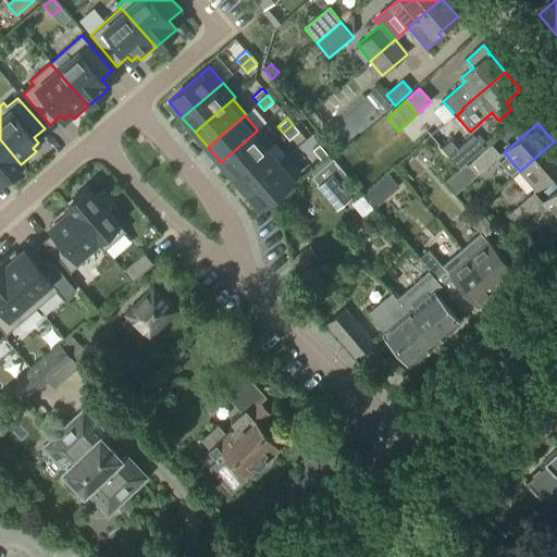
[(293,124),(283,133),(289,139),(299,131),(293,124)]
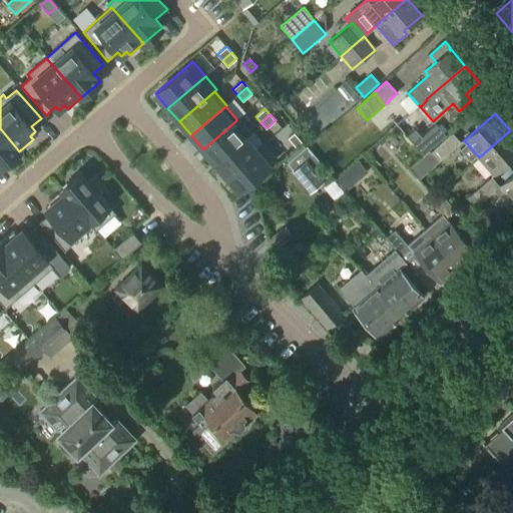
[(246,135),(247,136),(251,133),(238,118),(237,117),(236,119),(236,120),(203,149),(214,162),(246,135)]
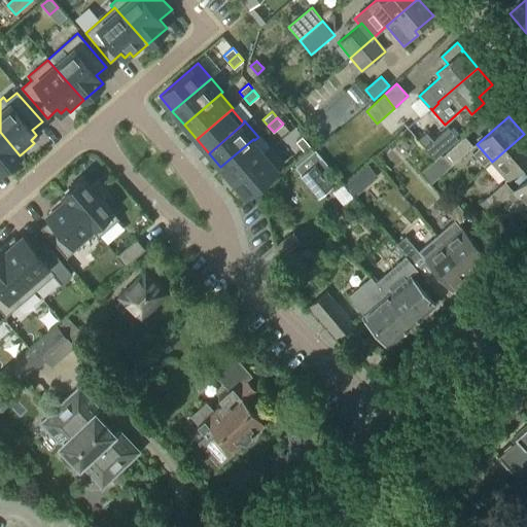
[(426,133),(418,140),(434,160),(458,139),(448,128),(433,141),(426,133)]
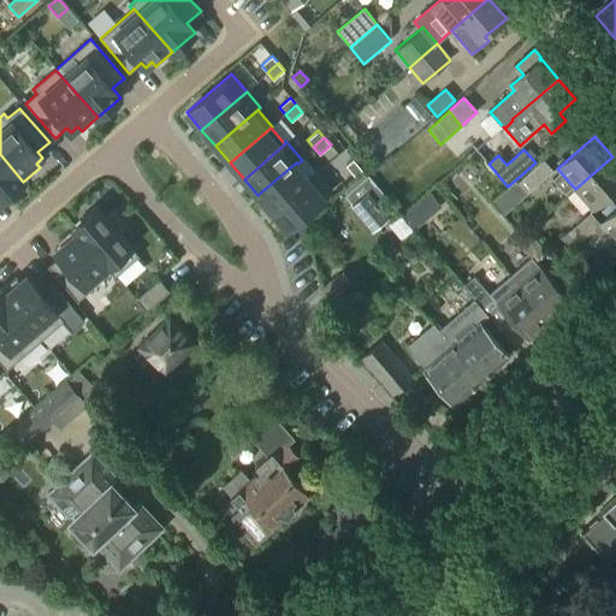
[(23,182),(0,154),(0,201),(23,182)]
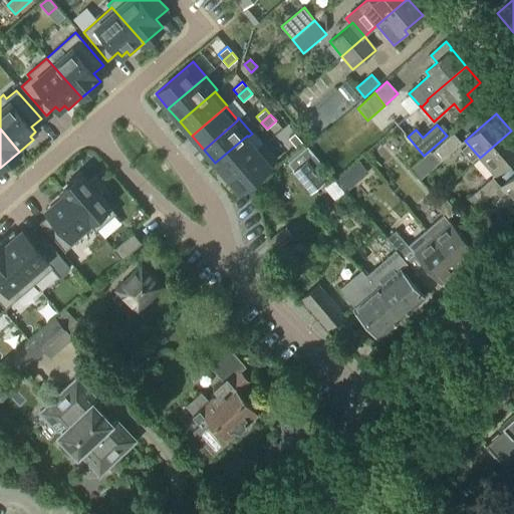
[(496,176),(513,160),(513,135),(511,131),(480,158),(496,176)]
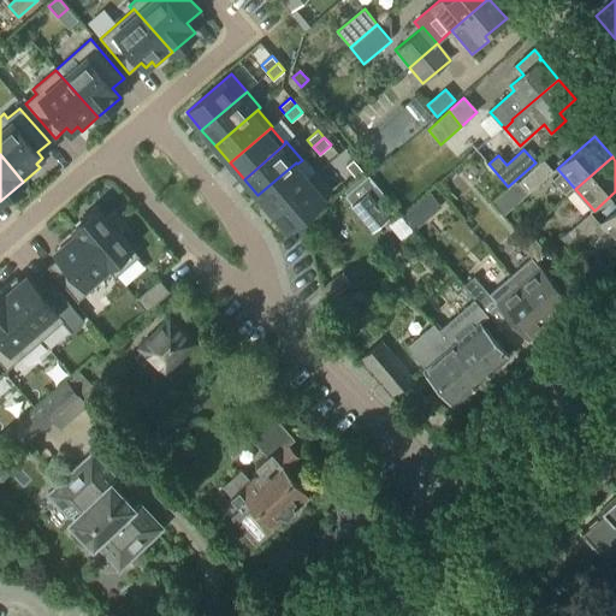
[(353,160),(345,166),(355,177),(362,171),(353,160)]
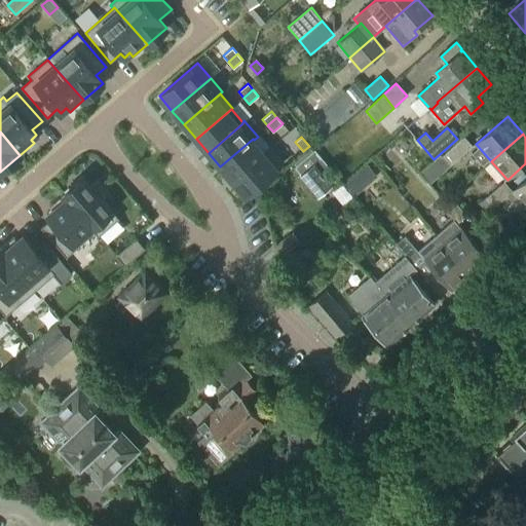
[(450,166),(473,147),(463,138),(442,157),(450,166)]
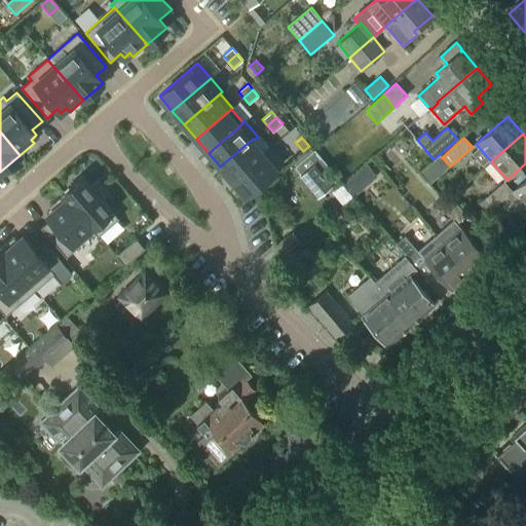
[(265,152),(264,151),(254,140),(253,139),(220,166),(232,181),(265,152)]
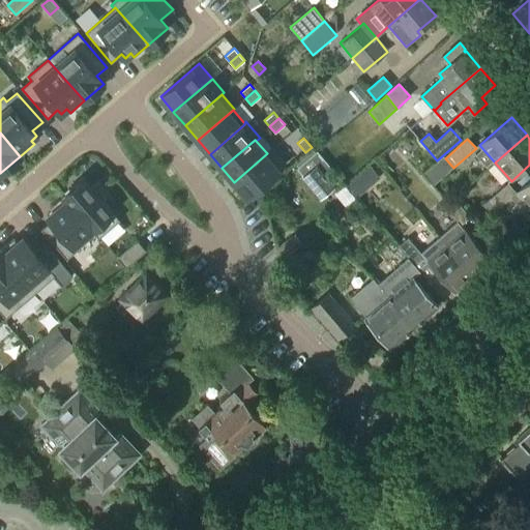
[(272,148),(266,152),(267,153),(234,182),(246,197),(286,164),(272,148)]
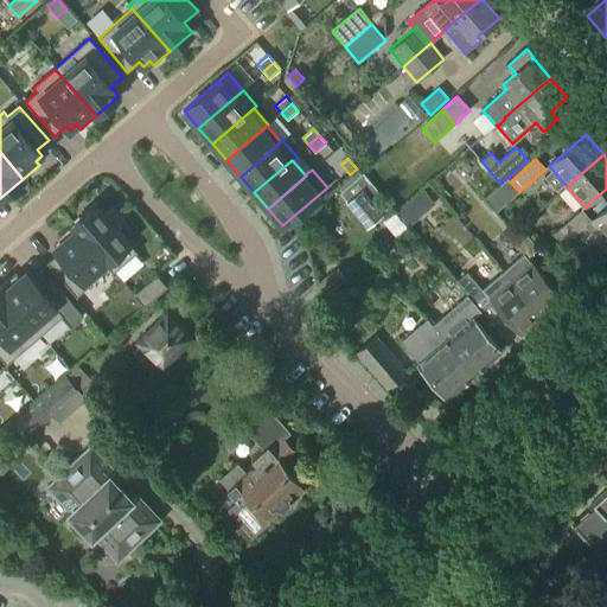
[(379,192),(363,172),(339,193),(347,203),(344,205),(365,230),(385,212),(372,198),(379,192)]
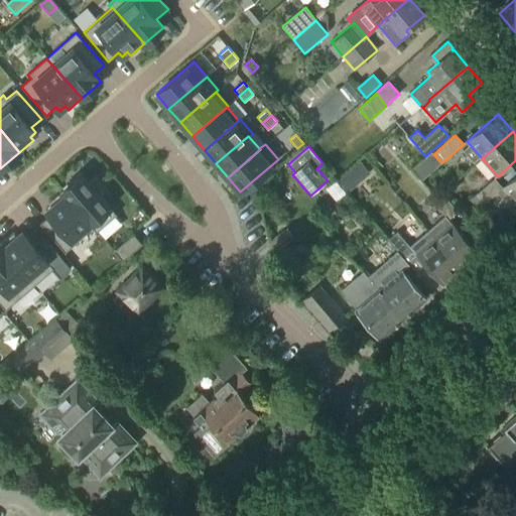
[(348,171),(338,180),(348,192),(358,183),(348,171)]
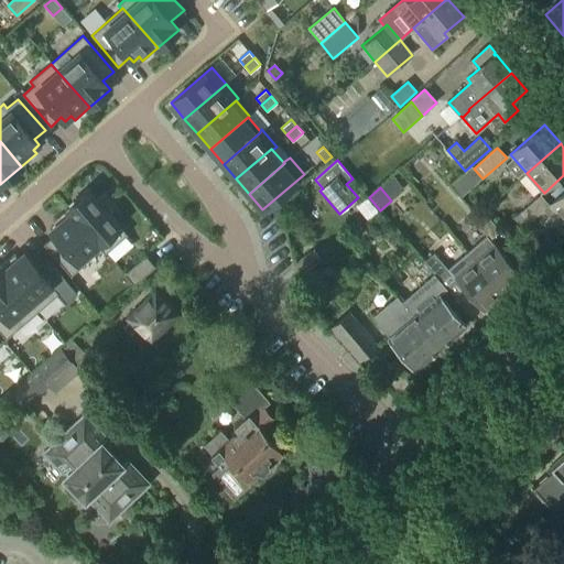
[(99,245),(98,246),(105,253),(127,235),(110,215),(118,207),(105,193),(106,192),(105,191),(96,198),(88,191),(67,208),(99,245)]
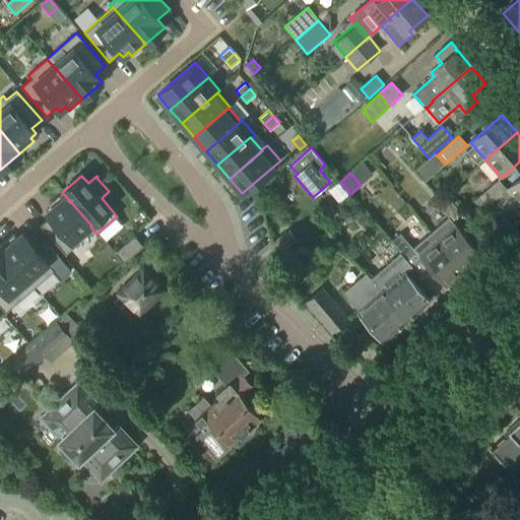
[(519,215),(519,178),(507,190),(502,194),(517,212),(519,215)]
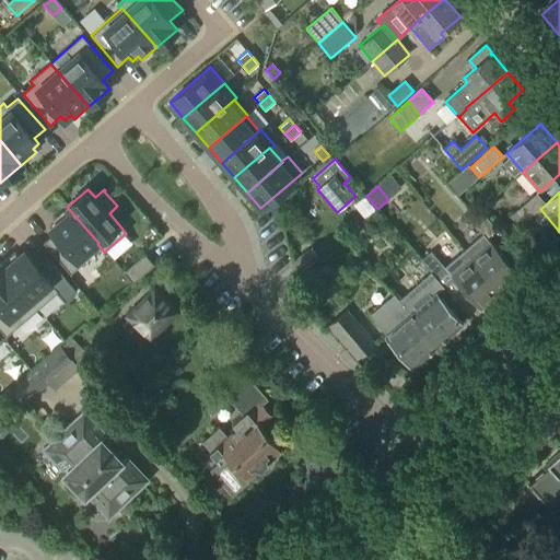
[(526,222),(540,209),(546,205),(537,195),(517,212),(526,222)]
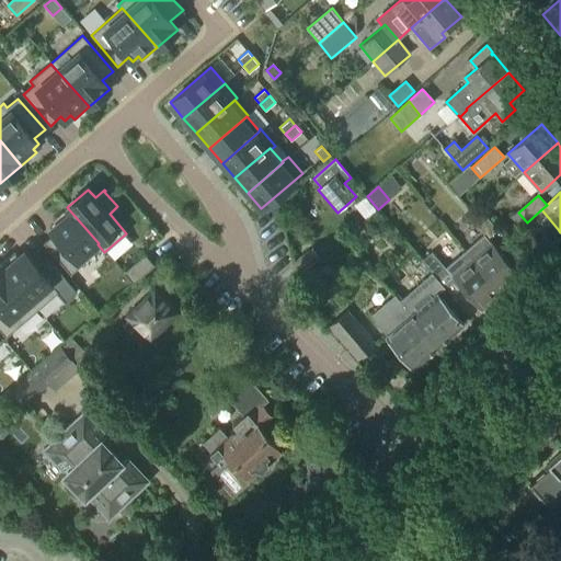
[(80,259),(98,244),(99,243),(67,207),(53,220),(56,224),(50,229),(54,233),(43,243),(70,274),(83,263),(80,259)]
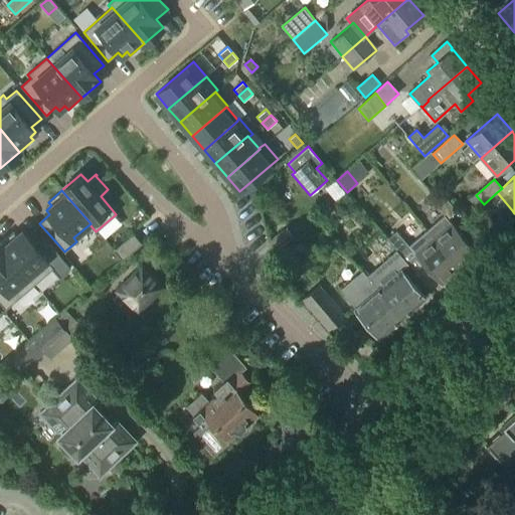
[(446,217),(427,231),(460,269),(477,253),(448,220),(457,212),(442,193),(432,201),(446,217)]
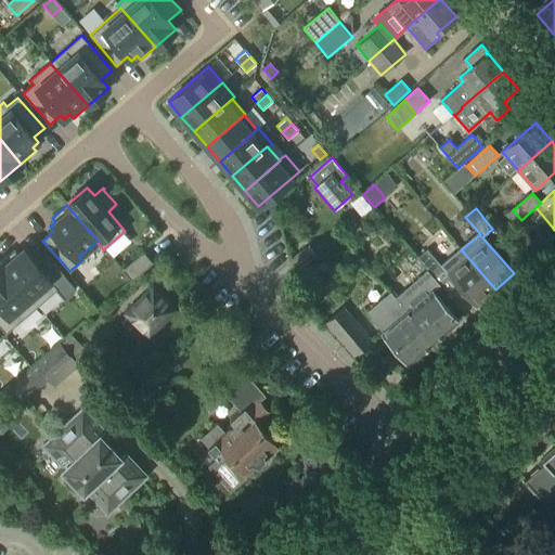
[(14,250),(0,262),(0,263),(37,307),(57,288),(54,285),(65,275),(47,255),(36,265),(24,249),(17,255),(14,250)]
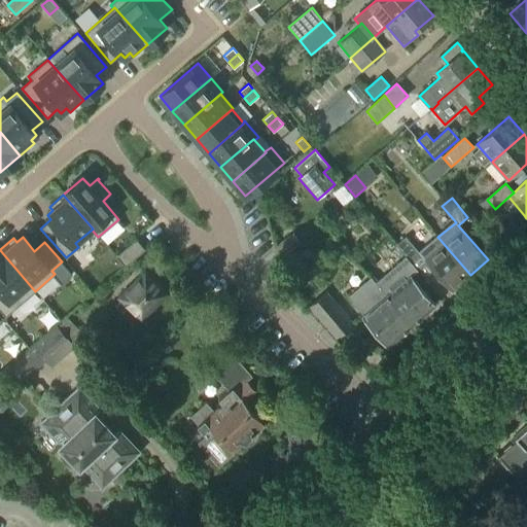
[(299,245),(291,237),(276,249),(283,257),(299,245)]
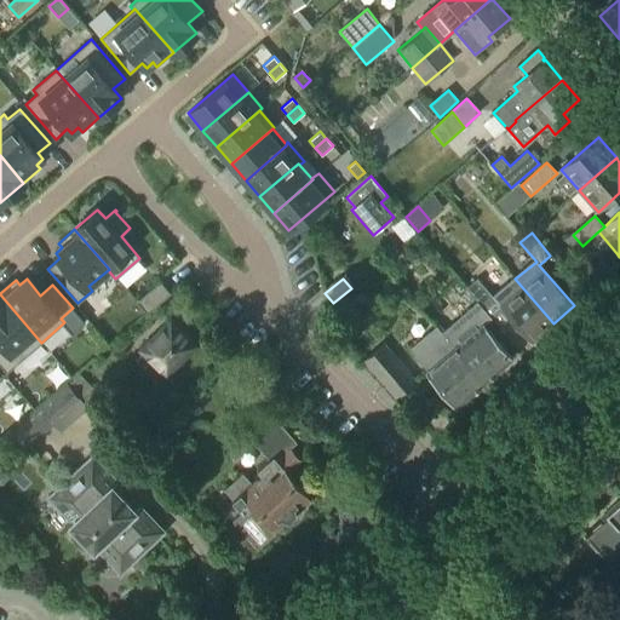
[(477,280),(466,290),(486,311),(497,302),(532,343),(554,323),(515,279),(493,298),(477,280)]
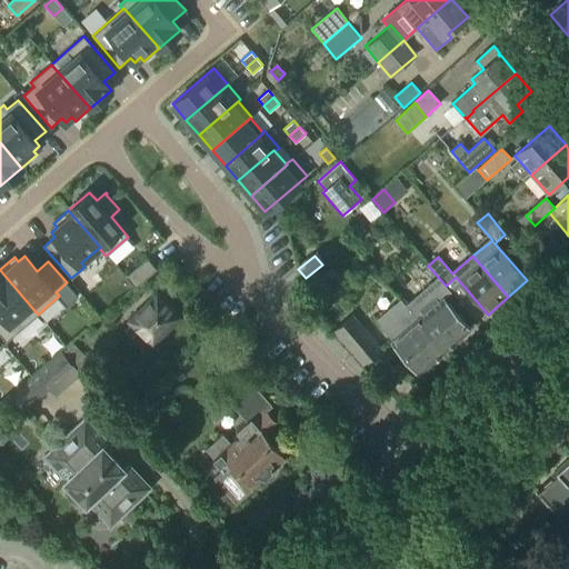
[(156,270),(146,258),(125,276),(136,287),(156,270)]
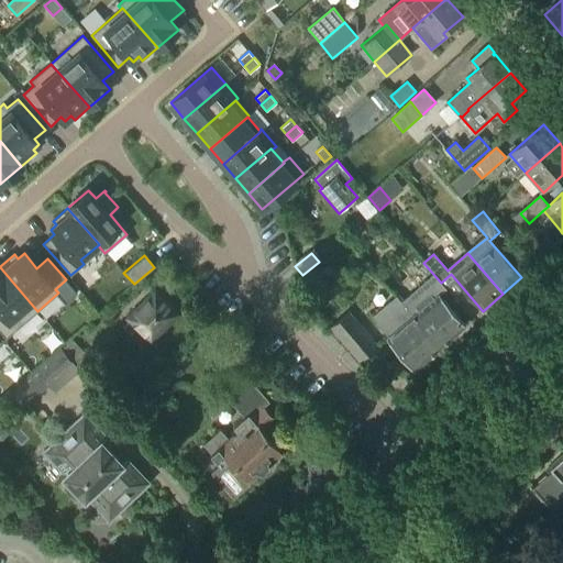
[(37,311),(0,267),(0,331),(6,339),(37,311)]
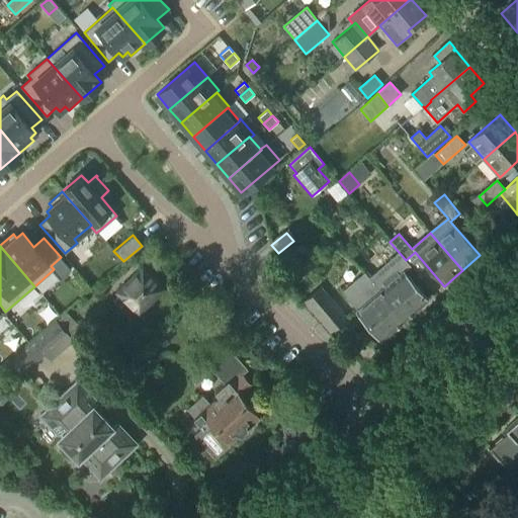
[(394,278),(384,267),(370,279),(379,290),(405,320),(428,299),(403,271),(394,278)]
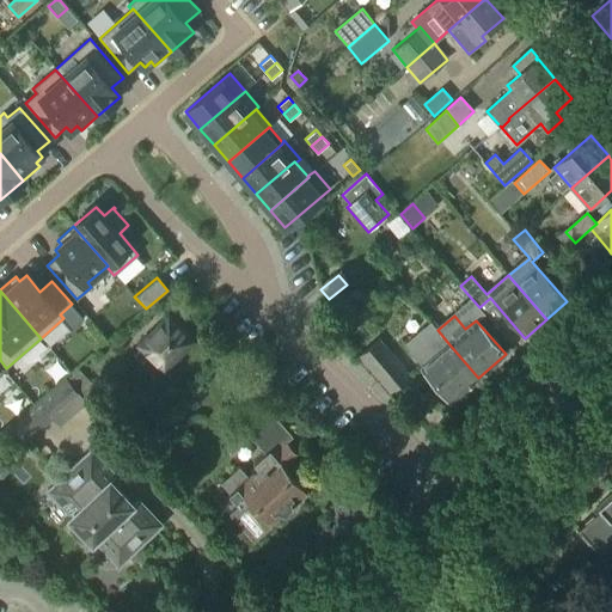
[(193,341),(169,318),(155,332),(153,331),(139,347),(142,349),(136,355),(145,363),(150,357),(165,372),(179,356),(178,355),(193,341)]
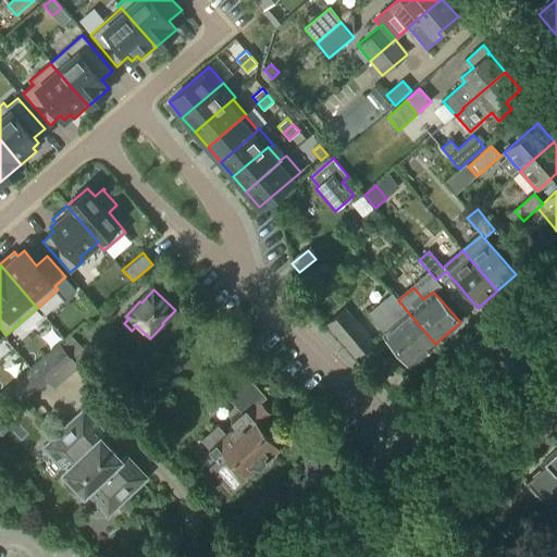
[(411,364),(435,344),(408,312),(398,300),(393,294),(369,314),(385,333),(384,333),(411,364)]
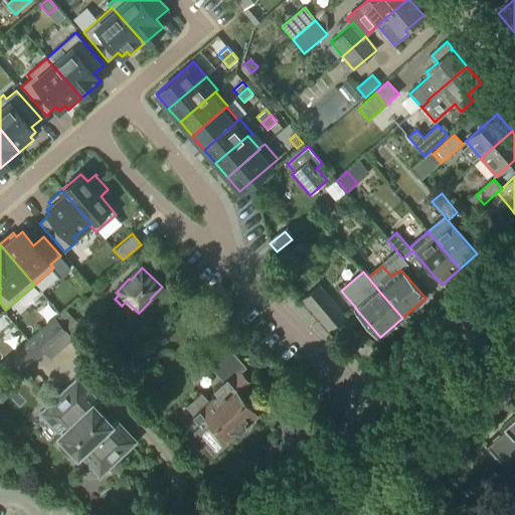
[(329,330),(345,317),(319,287),(303,300),(329,330)]
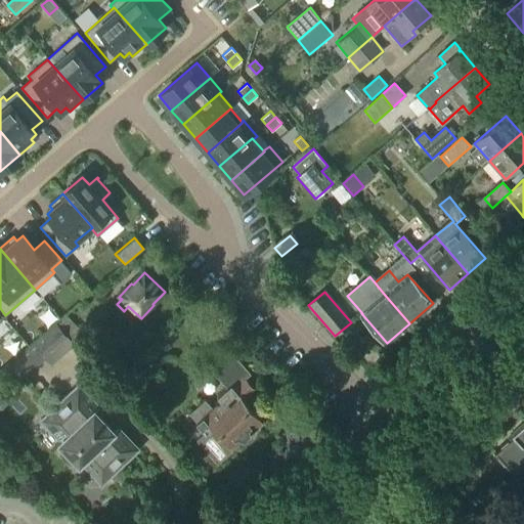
[(95,364),(103,357),(67,315),(58,322),(95,364)]
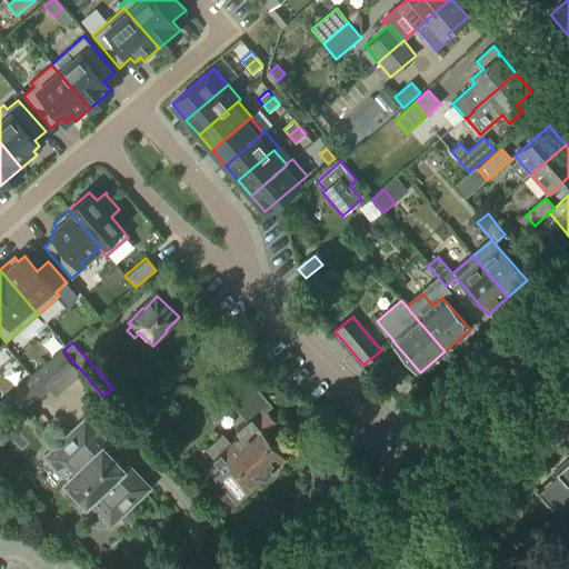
[(60,352),(11,395),(25,411),(48,391),(55,398),(80,376),(60,352)]
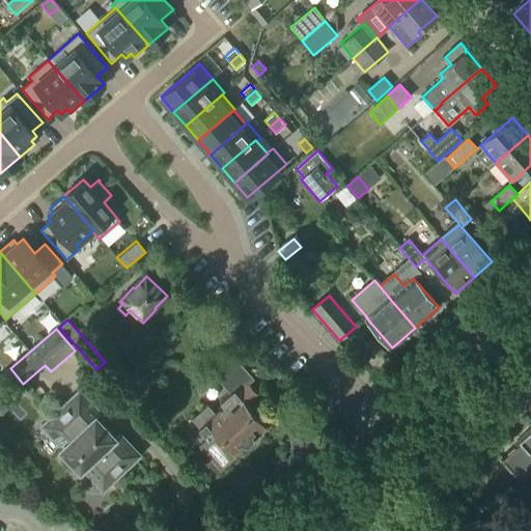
[(221,401),(225,407),(216,415),(208,407),(192,420),(199,428),(199,429),(208,440),(201,446),(221,469),(235,456),(231,451),(242,443),(248,445),(253,440),(252,434),(263,423),(246,403),(257,393),(249,384),(254,379),(233,355),(214,372),(231,392),(221,401)]
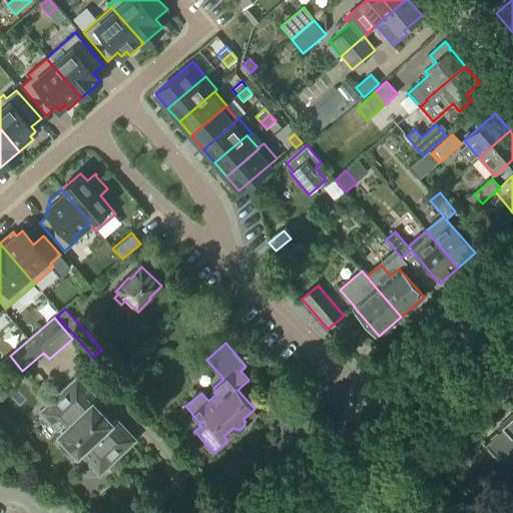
[(111,421),(92,402),(96,398),(75,377),(40,411),(59,431),(57,434),(62,440),(60,442),(69,452),(72,449),(77,455),(80,453),(99,473),(134,439),(114,418),(111,421)]
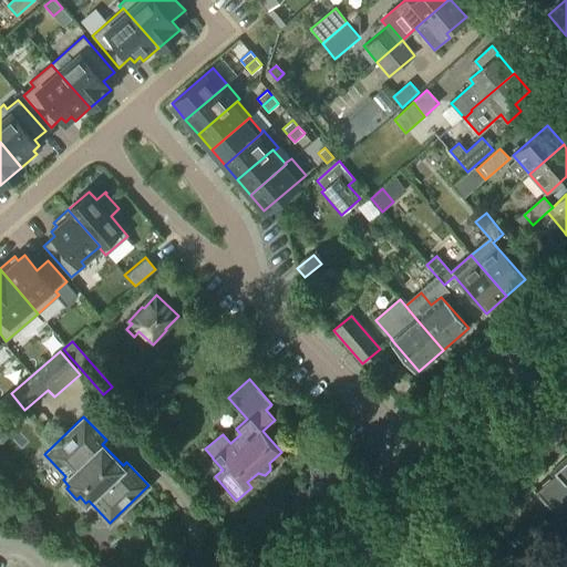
[(566,457),(554,470),(555,472),(535,490),(562,519),(566,514),(566,457)]
